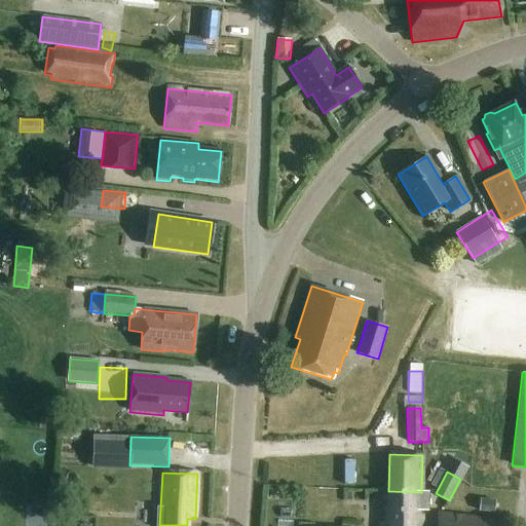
[(428,492),(421,492),(388,491),(388,509),(386,509),(386,524),(380,524),(380,525),(421,525),(422,516),(419,516),(419,511),(427,512),(428,492)]
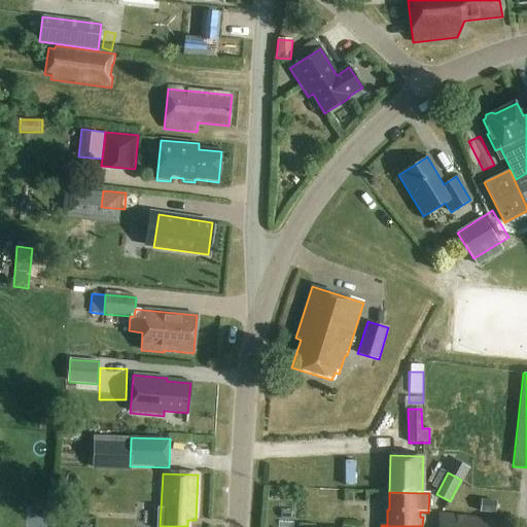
[(497,501),(481,500),(479,513),(495,515),(497,501)]
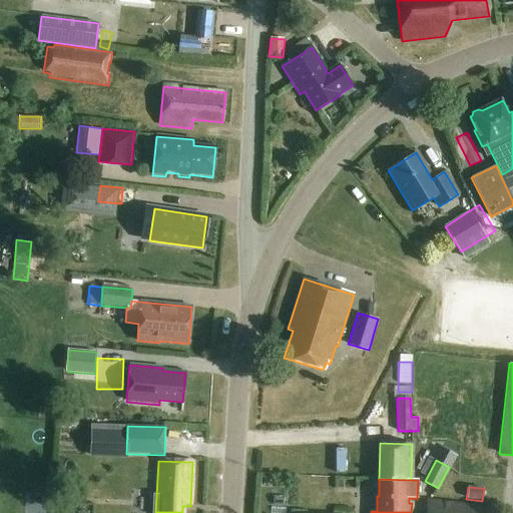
[(481,512),(482,508),(426,503),(425,512),(481,512)]
